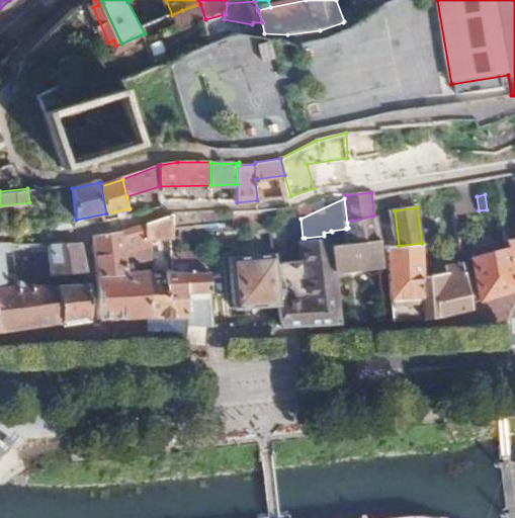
[(464,212),(456,213),(462,253),(473,251),(471,249),(464,212)]
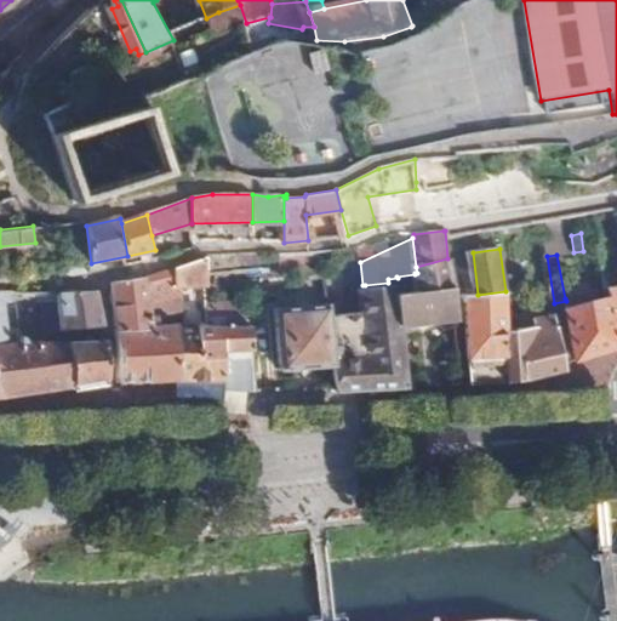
[(91,265),(93,274),(113,269),(129,266),(127,256),(91,263),(91,265)]
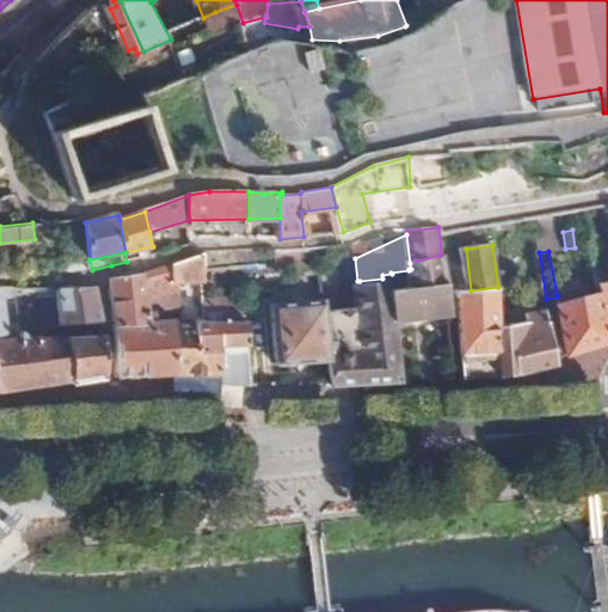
[(116,326),(116,328),(149,326),(149,324),(157,324),(157,317),(149,317),(147,281),(173,274),(172,286),(207,286),(206,252),(145,275),(112,280),(116,326)]
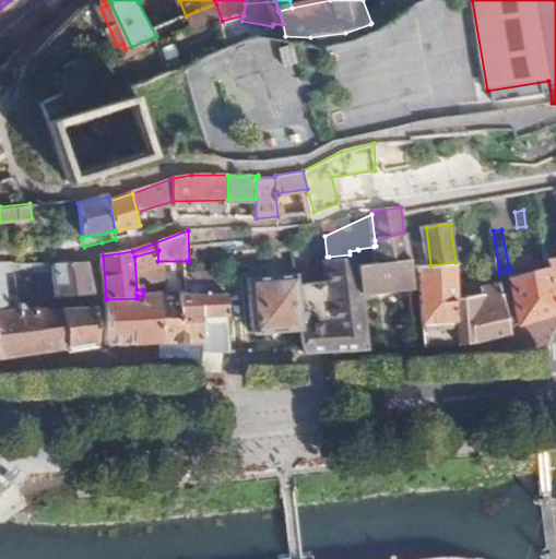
[(403,233),(375,240),(376,246),(374,246),(374,247),(376,262),(410,258),(406,234),(403,233)]
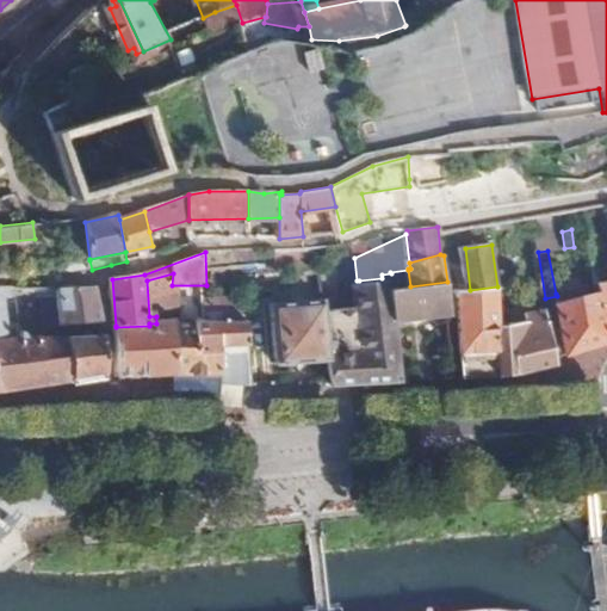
[(90,260),(55,261),(56,275),(92,270),(90,260)]
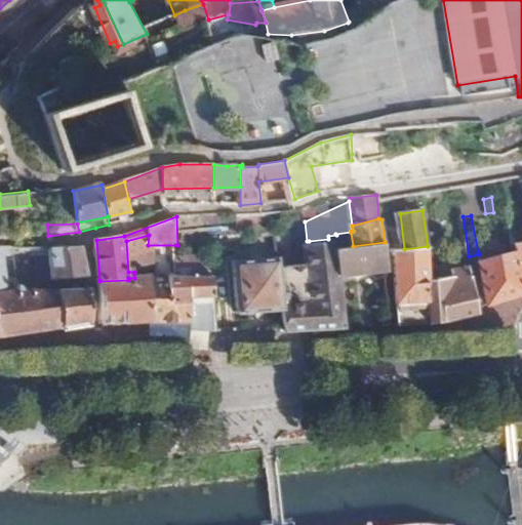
[(335,234),(336,235),(337,248),(353,246),(351,232),(335,234)]
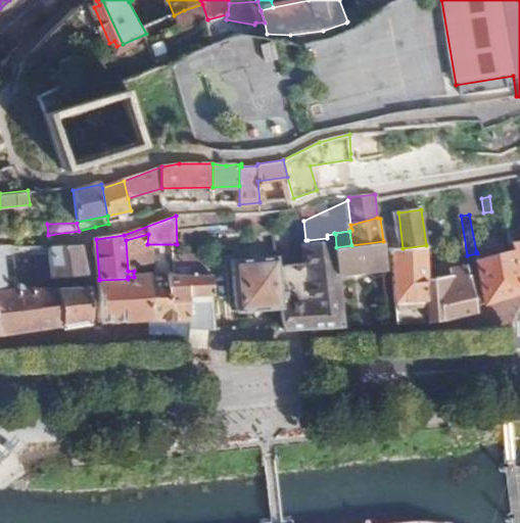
[(147,277),(148,277),(179,277),(178,257),(177,244),(147,244),(148,234),(126,240),(128,271),(134,271),(148,266),(159,266),(159,273),(149,273),(148,275),(147,277)]
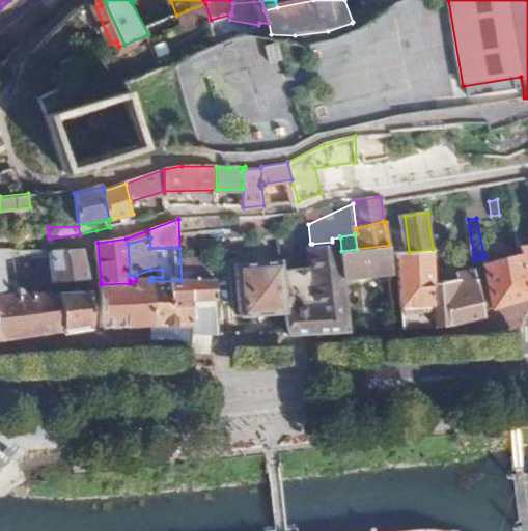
[(287,313),(289,334),(289,336),(305,335),(332,334),(351,333),(344,279),(341,251),(340,238),(332,239),(332,242),(312,244),(313,248),(311,250),(313,270),(284,273),(288,309),(288,313),(287,313)]
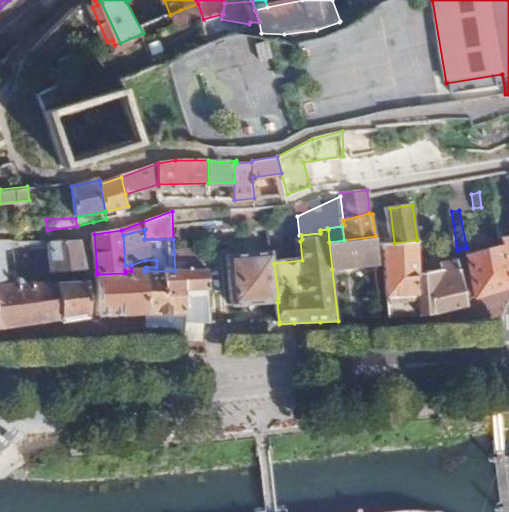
[(508,234),(501,236),(499,236),(501,244),(478,251),(468,253),(478,298),(508,288),(508,234)]
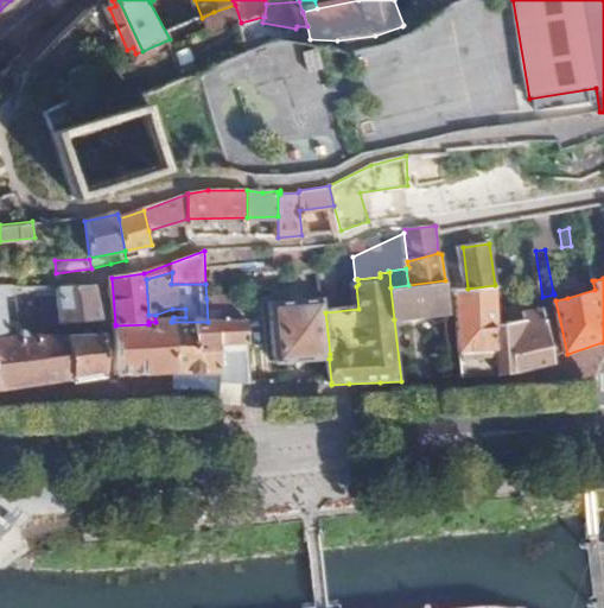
[(449,309),(445,280),(408,285),(390,287),(394,320),(449,311),(449,309)]
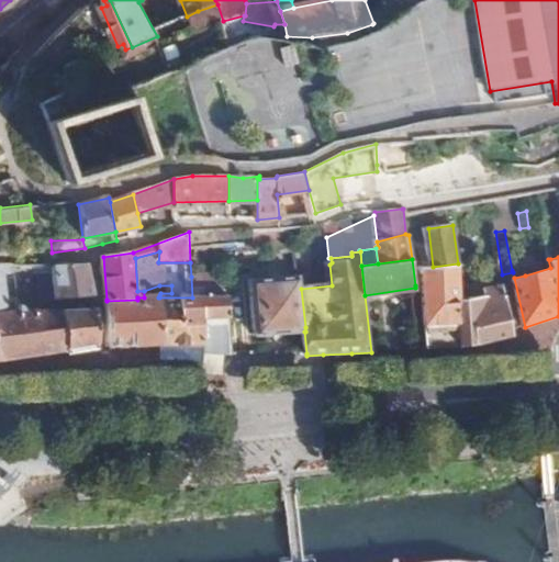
[(90,263),(52,262),(53,287),(53,298),(96,296),(90,263)]
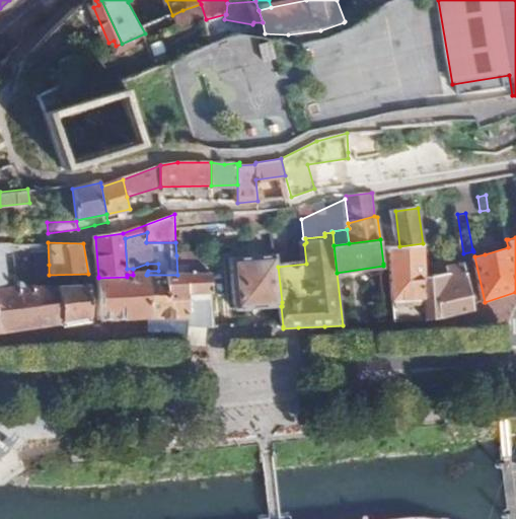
[(11,243),(0,243),(0,328),(0,332),(61,322),(62,322),(58,293),(57,282),(56,276),(49,275),(41,276),(42,286),(23,285),(23,282),(18,282),(18,286),(5,287),(8,281),(8,255),(10,251),(11,243)]
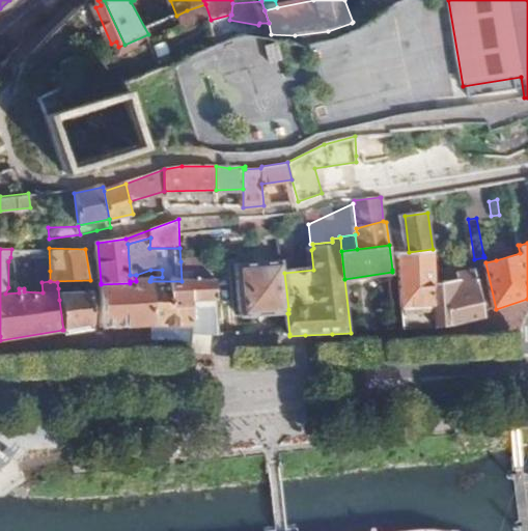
[(433,249),(409,252),(401,253),(397,253),(401,305),(404,330),(420,329),(436,328),(434,283),(434,281),(433,249)]
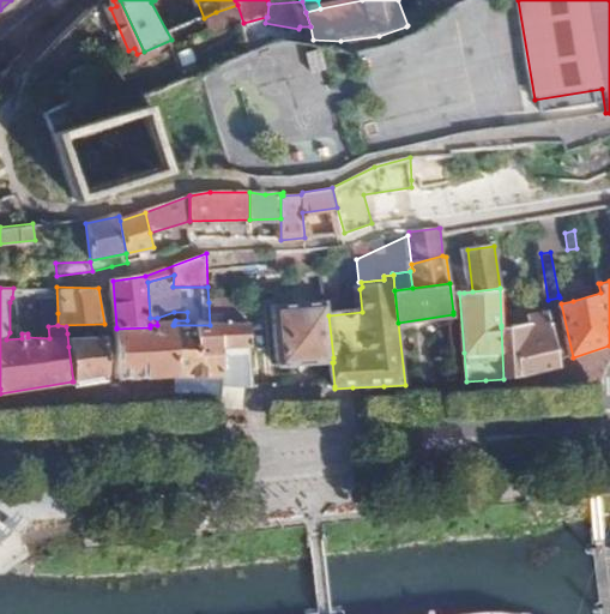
[(561,304),(573,301),(571,293),(559,295),(560,298),(561,304)]
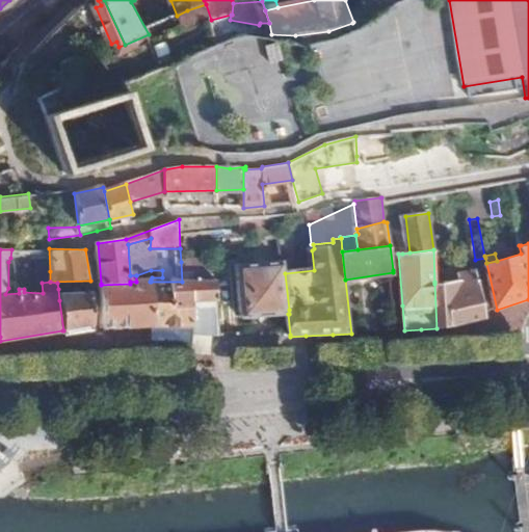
[(182,282),(210,282),(209,260),(181,262),(182,282)]
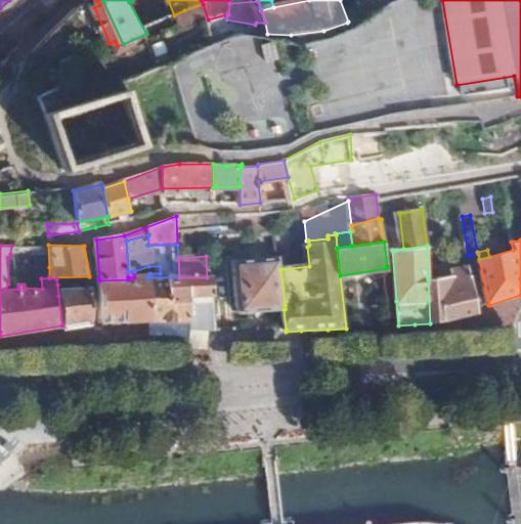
[(280,269),(279,260),(235,263),(240,314),(284,309),(285,309),(285,305),(280,269)]
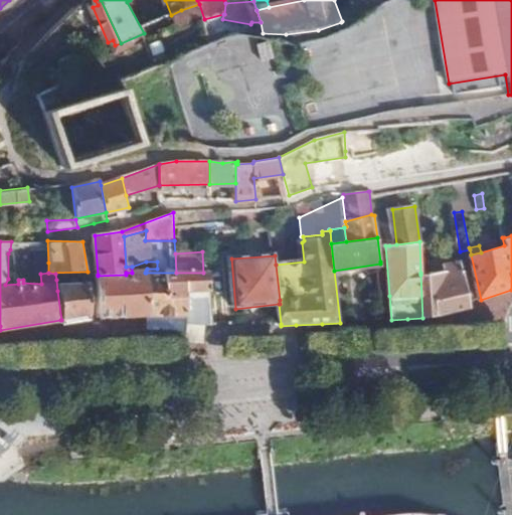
[(472,307),(463,262),(444,265),(444,272),(420,273),(420,275),(422,318),(472,307)]
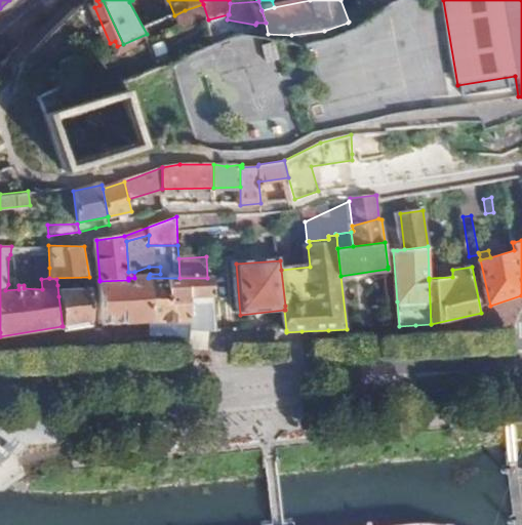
[(128,280),(99,281),(101,323),(124,322),(151,321),(149,278),(148,278),(134,278),(128,278),(128,280)]
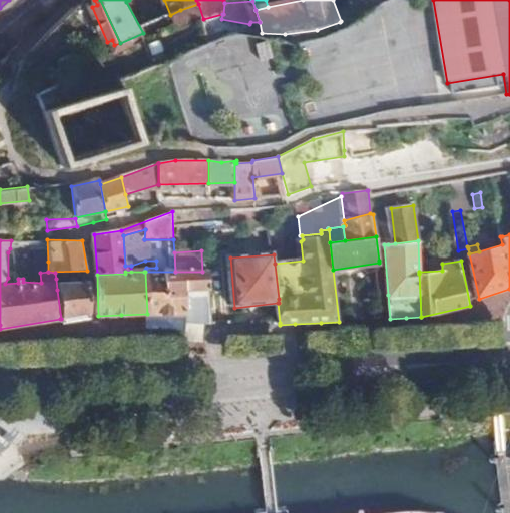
[(145,272),(147,314),(167,315),(187,315),(188,323),(207,324),(214,324),(209,272),(202,272),(175,272),(145,272)]
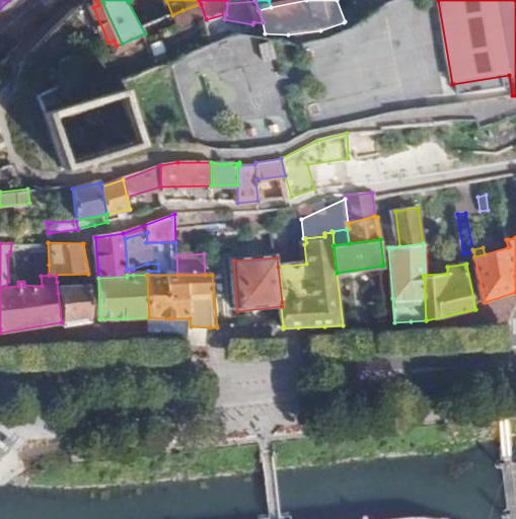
[(90,320),(89,285),(63,286),(62,282),(57,282),(58,293),(62,322),(61,322),(62,325),(90,320)]
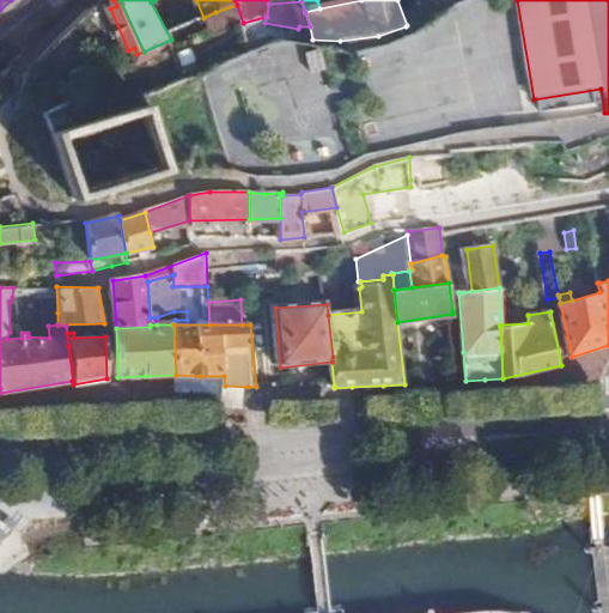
[(248,387),(225,386),(224,376),(200,376),(176,375),(176,395),(224,395),(223,408),(247,410),(248,387)]
